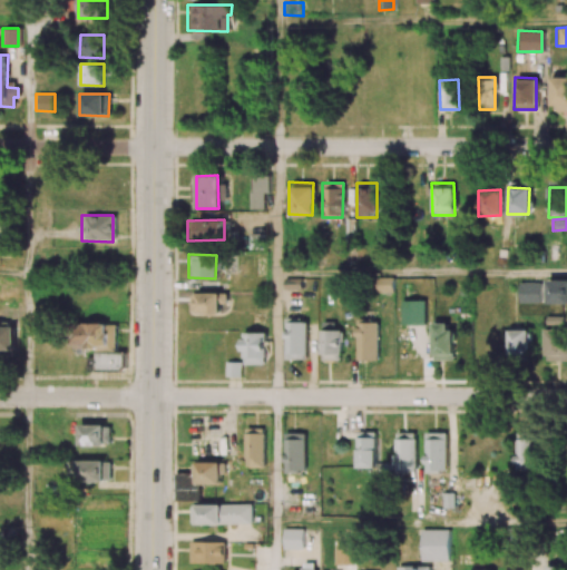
[(391,278),(374,278),(374,293),(391,292),(391,278)]
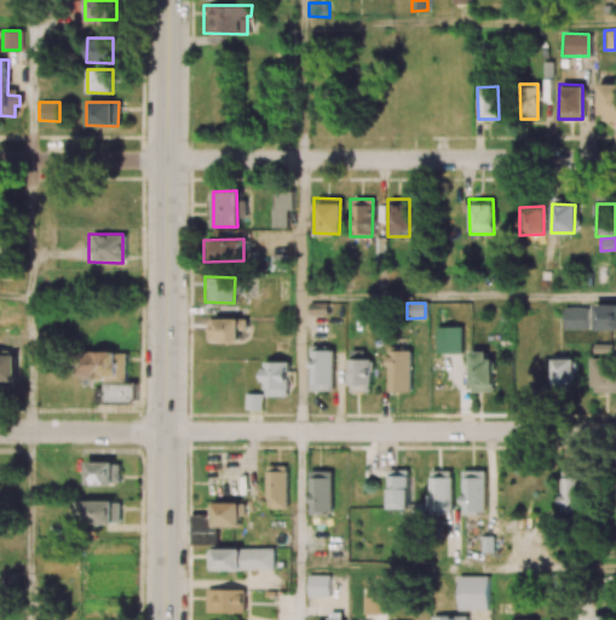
[(562,331),(615,329),(615,304),(562,306),(562,331)]
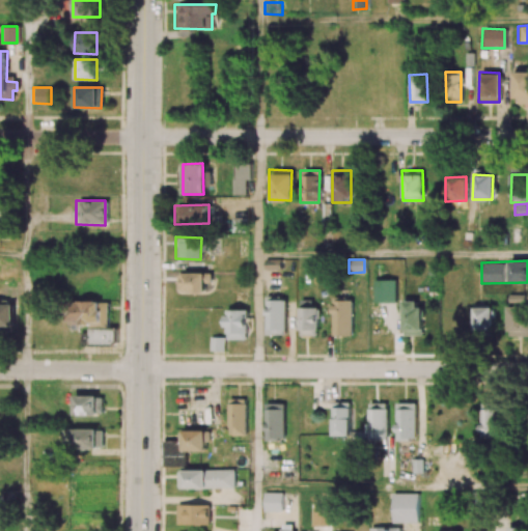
[(209,273),(175,273),(175,291),(203,291),(203,283),(209,283),(209,273)]
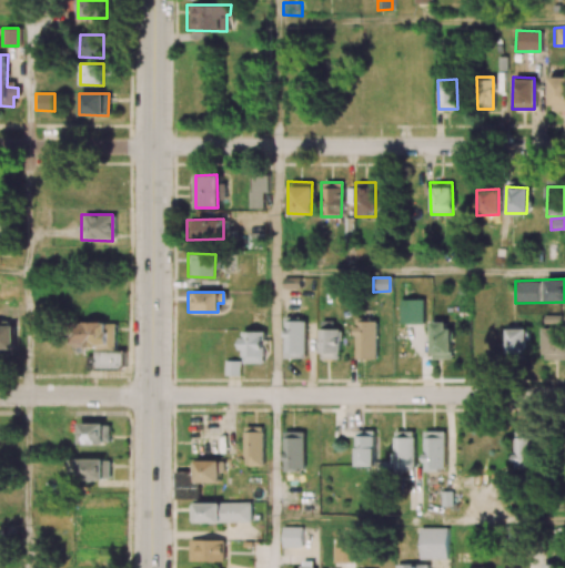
[(353,359),(374,359),(374,321),(364,321),(364,317),(353,317),(353,359)]
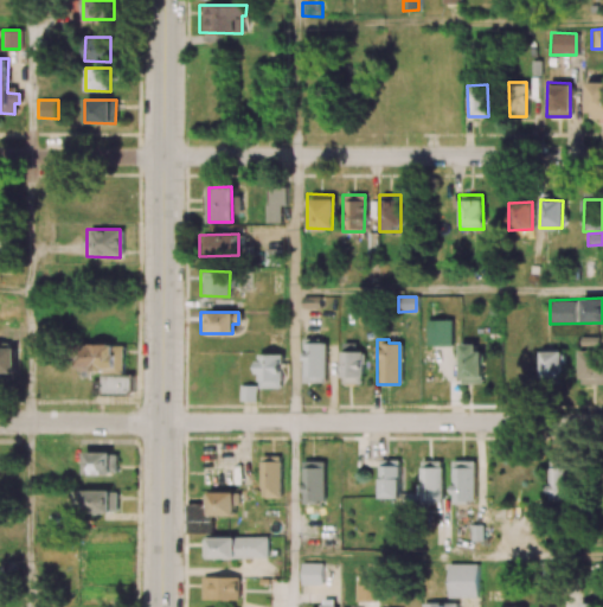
[(301,383),(324,383),(324,340),(302,340),(301,383)]
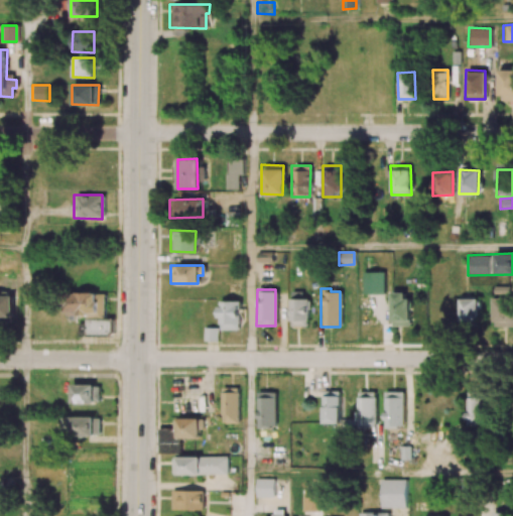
[(288,327),(307,327),(306,298),(301,298),(301,291),(288,291),(288,327)]
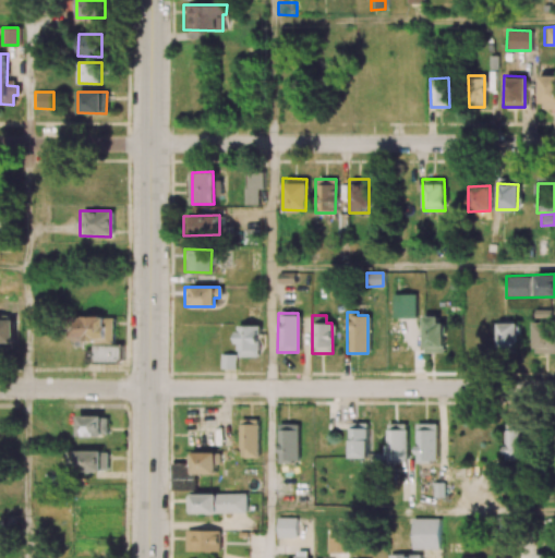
[(111,342),(111,316),(69,317),(70,343),(111,342)]
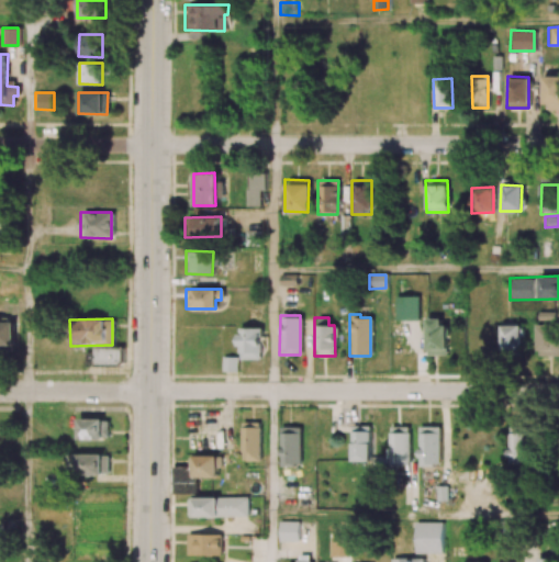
[(426,356),(445,355),(444,318),(425,318),(426,356)]
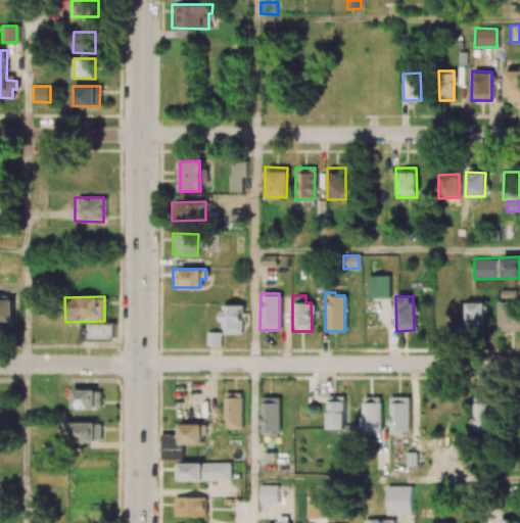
[(0,325),(11,326),(11,299),(0,299),(0,325)]
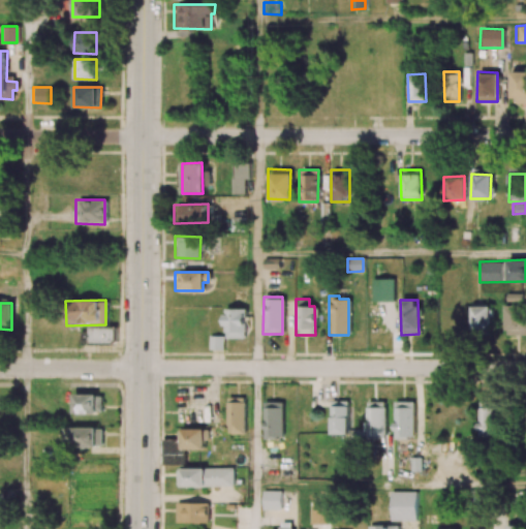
[(470,334),(490,334),(489,306),(470,306),(470,334)]
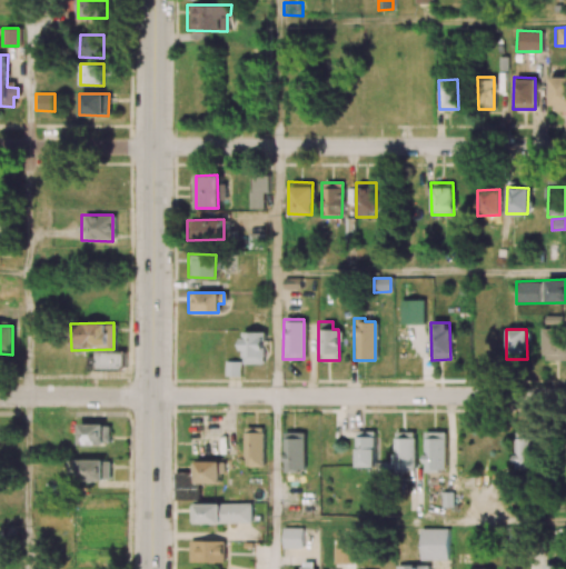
[(262,331),(239,332),(240,365),(262,363),(262,331)]
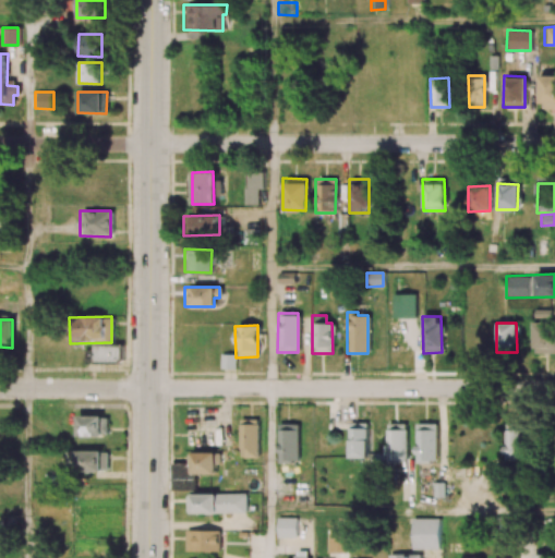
[(91,362),(119,362),(119,346),(91,344),(91,362)]
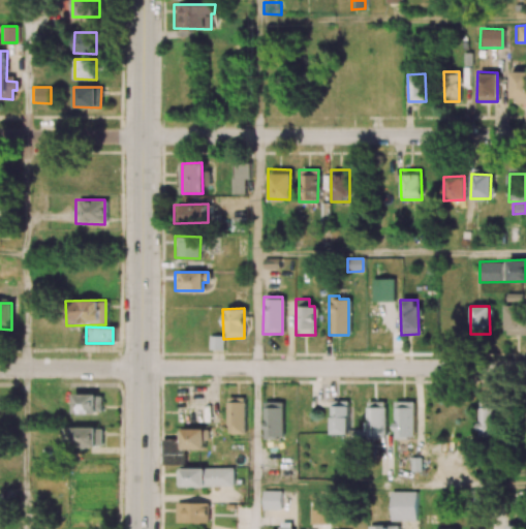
[(100,395),(70,394),(70,413),(100,414),(100,395)]
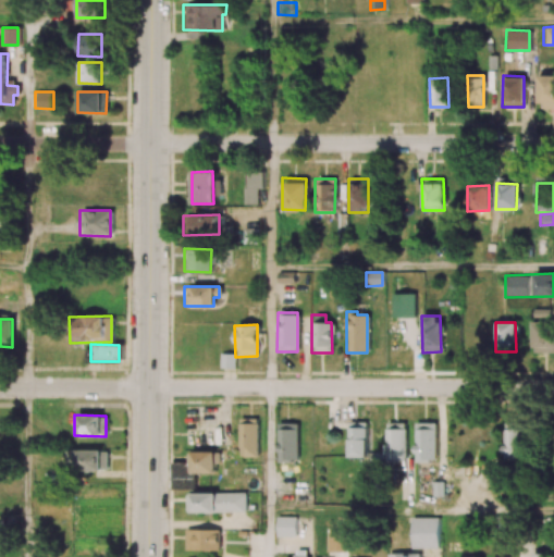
[(256,456),(256,419),(237,419),(237,456),(256,456)]
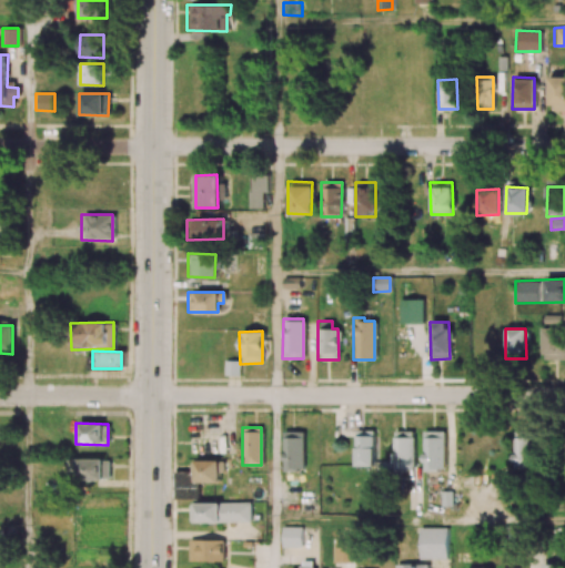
[(354,467),(372,466),(372,430),(353,430),(354,467)]
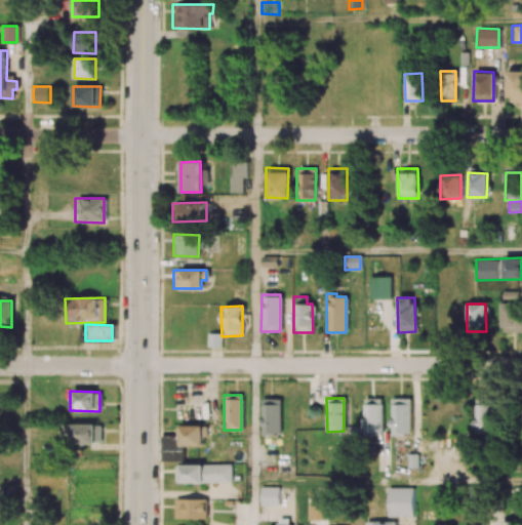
[(380,399),(361,398),(361,433),(380,433),(380,399)]
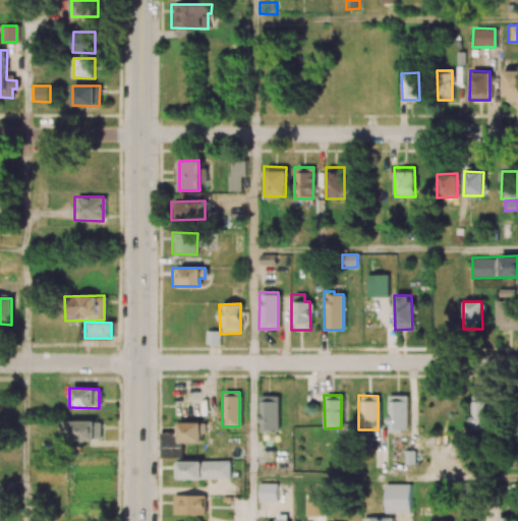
[(276,396),(257,396),(257,429),(277,428),(276,396)]
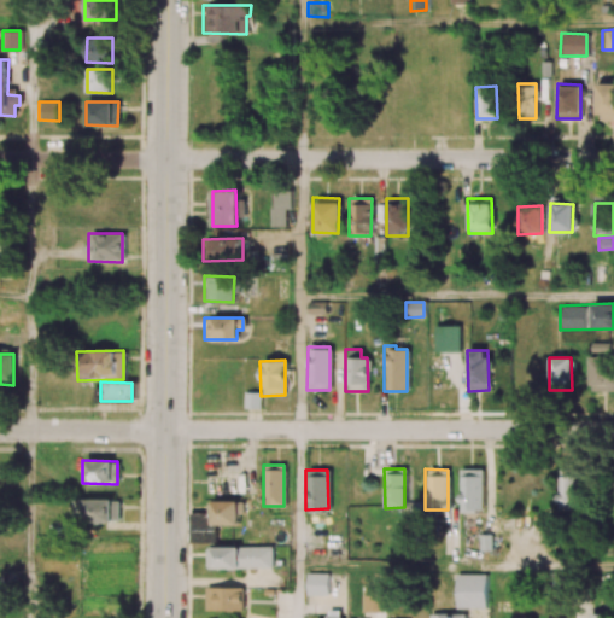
[(480,470),(457,470),(457,511),(480,509),(480,470)]
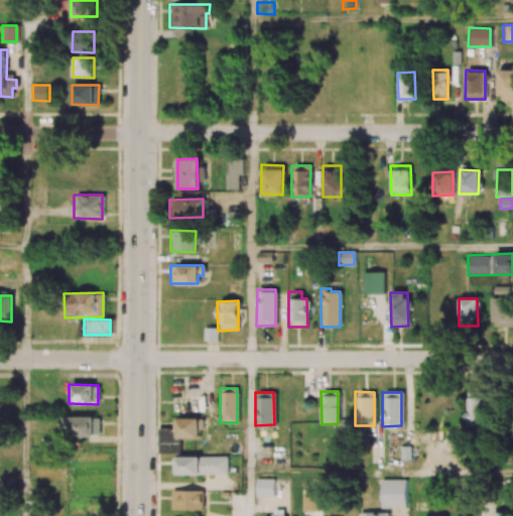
[(480,426),(480,397),(466,397),(465,425),(480,426)]
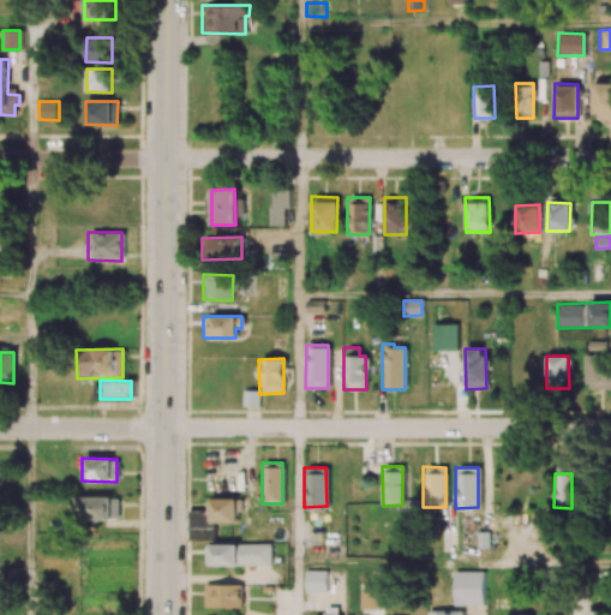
[(70,497),(71,519),(117,517),(115,496),(70,497)]
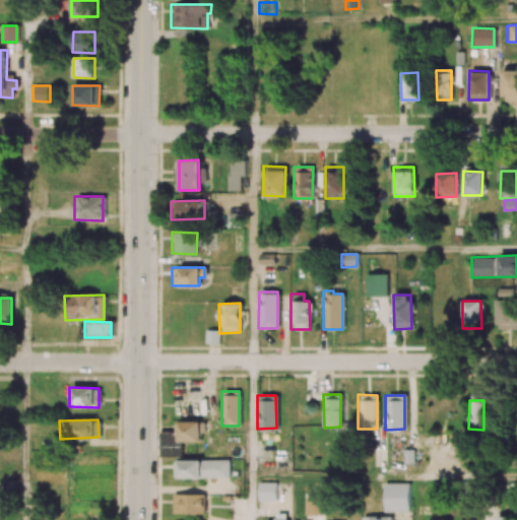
[(158,457),(180,457),(180,442),(200,442),(201,421),(177,421),(176,432),(158,432),(158,457)]
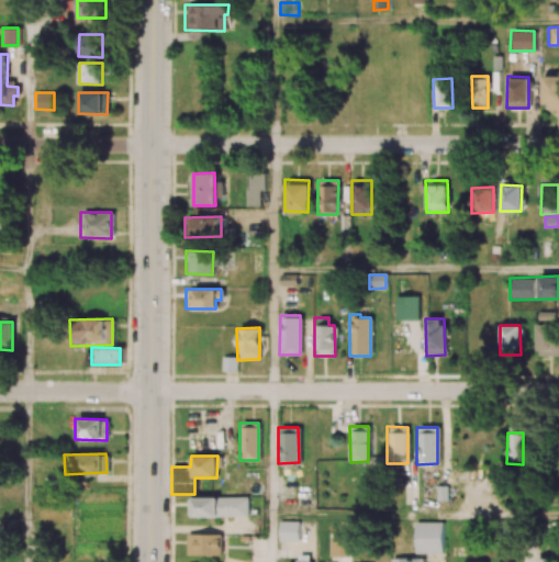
[(191,517),(246,517),(246,497),(191,497),(191,517)]
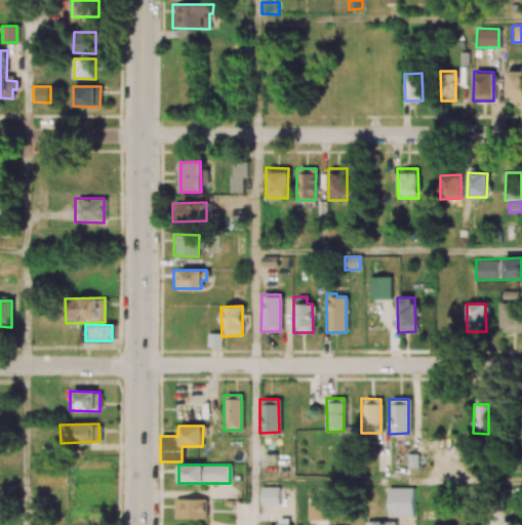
[(258,506),(277,506),(277,487),(258,486),(258,506)]
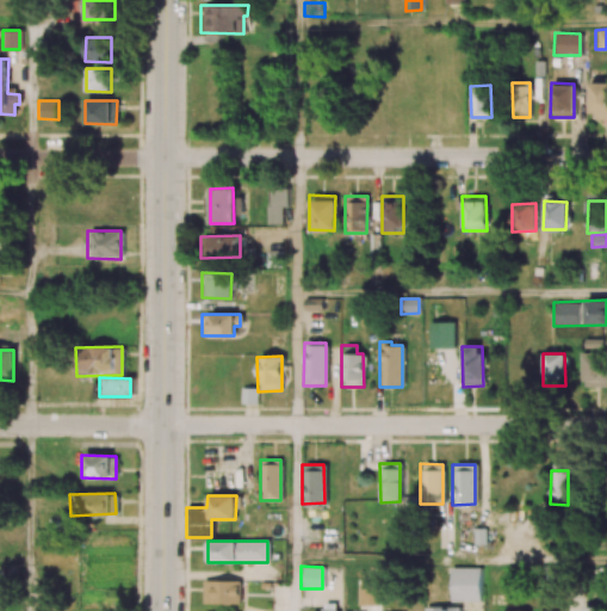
[(479,568),(450,568),(450,602),(479,602),(479,568)]
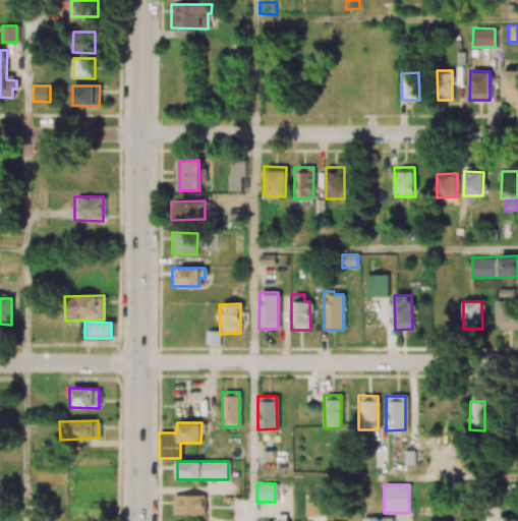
[(204,515),(204,496),(172,495),(172,515),(204,515)]
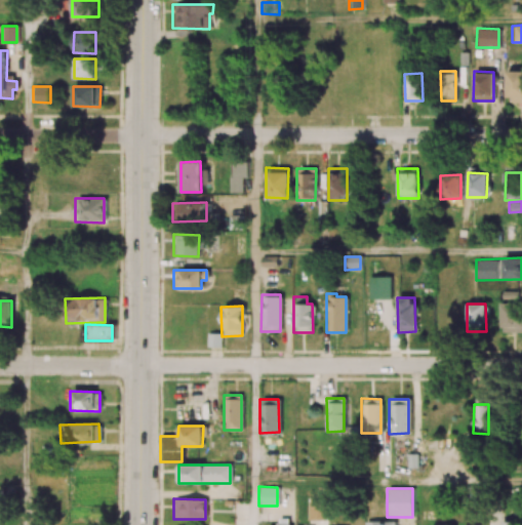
[(324,501),(307,500),(307,520),(324,520),(324,501)]
